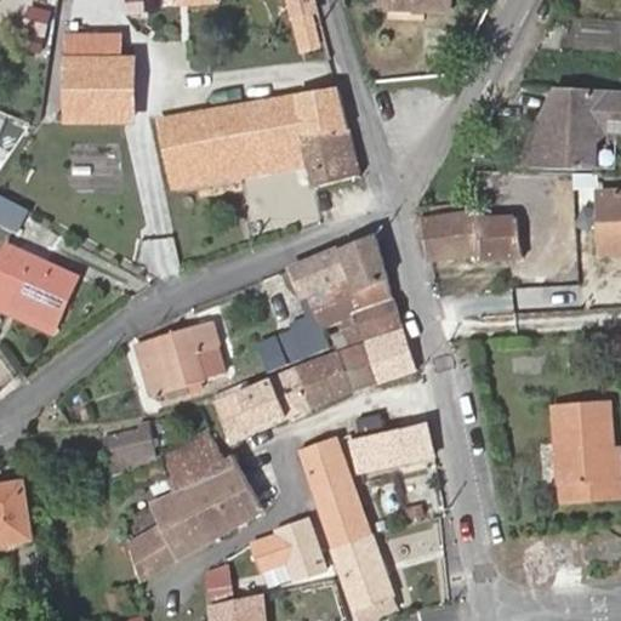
[(126,0),(127,16),(147,16),(147,0),(126,0)]
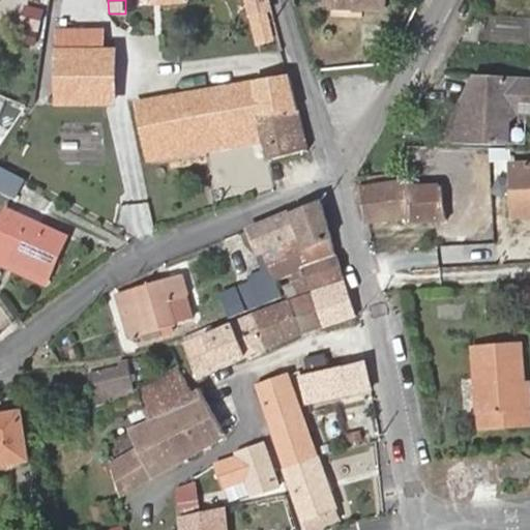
[(271,9),(268,0),(248,0),(254,16),(271,9)]
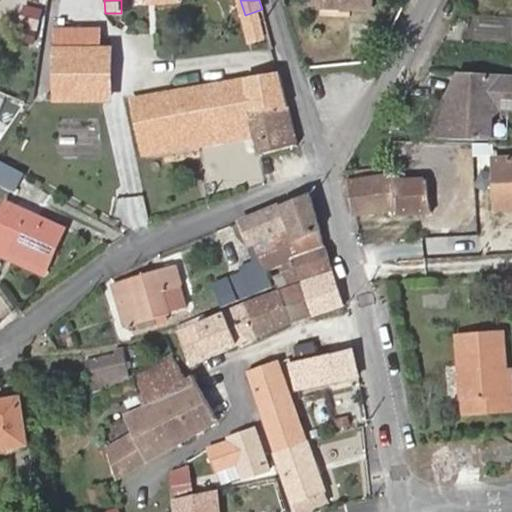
[(369,0),(316,0),(316,8),(369,8),(369,0)]
